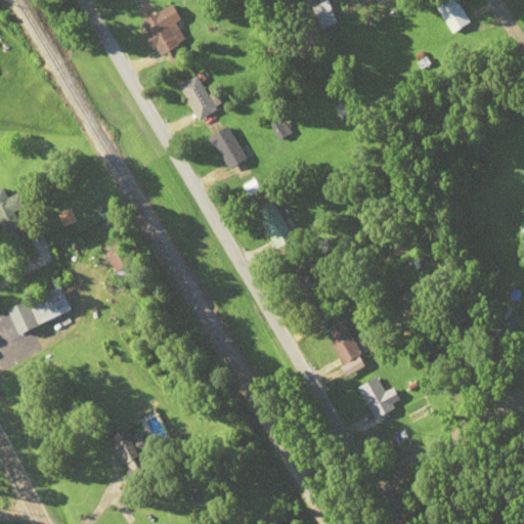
[(321,30),(337,23),(326,0),(324,0),(311,6),(321,30)]
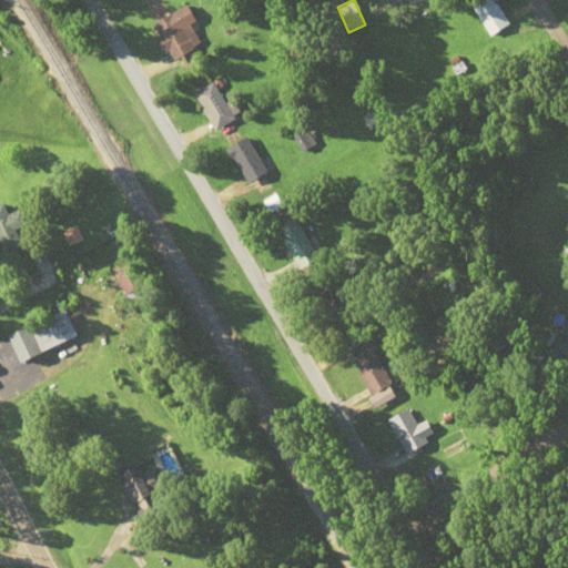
[(479,0),(477,1),(487,34),(506,29),(498,0),(479,0)]
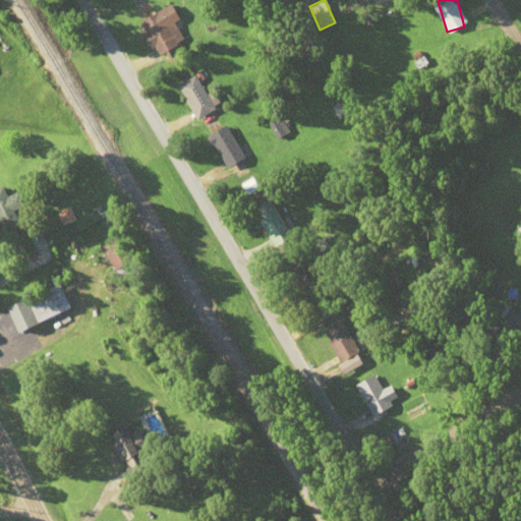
[(176,21),(182,19),(175,5),(143,21),(161,55),(187,42),(176,21)]
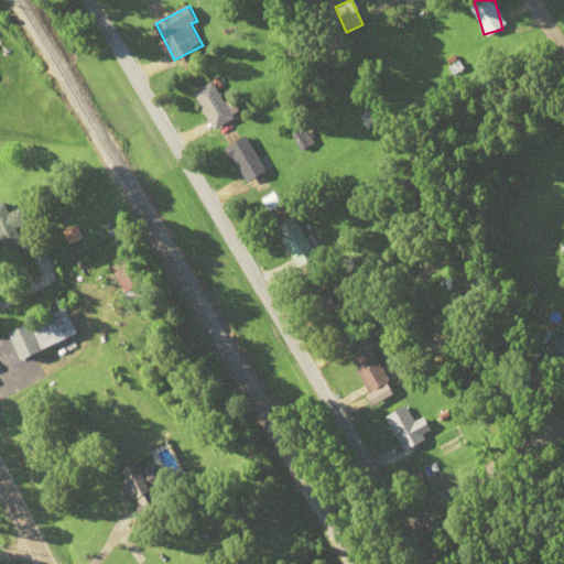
[(215,129),(235,119),(217,82),(196,91),(215,129)]
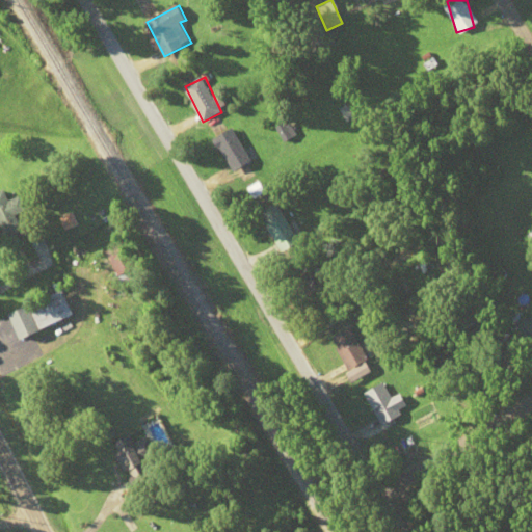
[(253,161),(233,128),(213,140),(233,173),(253,161)]
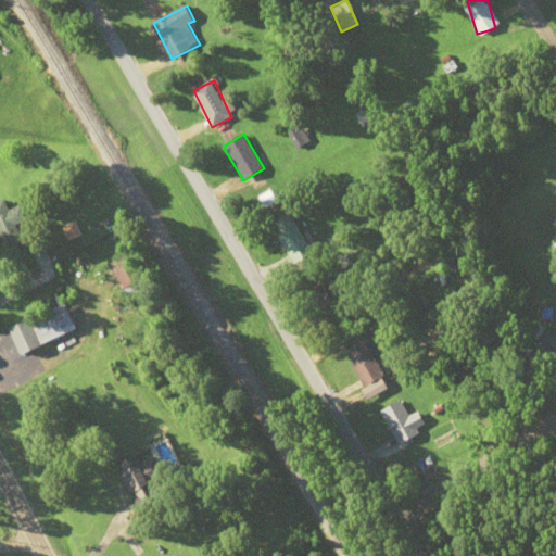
[(9,211),(5,200),(0,201),(0,243),(2,251),(24,243),(16,225),(28,220),(23,205),(9,211)]
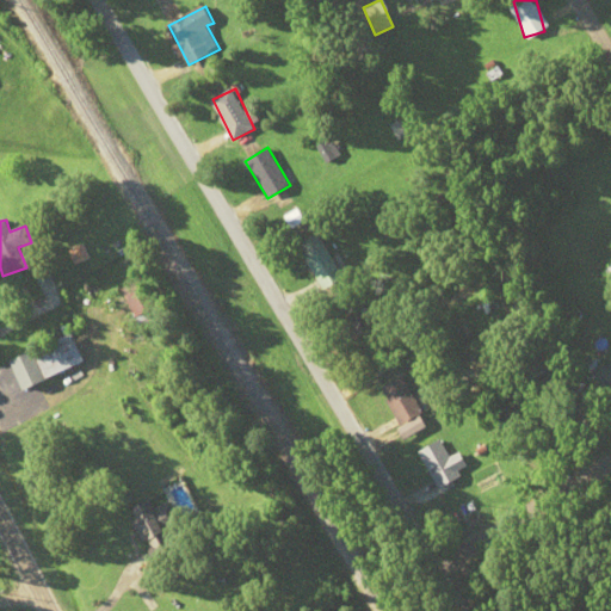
[(345,279),(318,234),(296,247),(323,292),(345,279)]
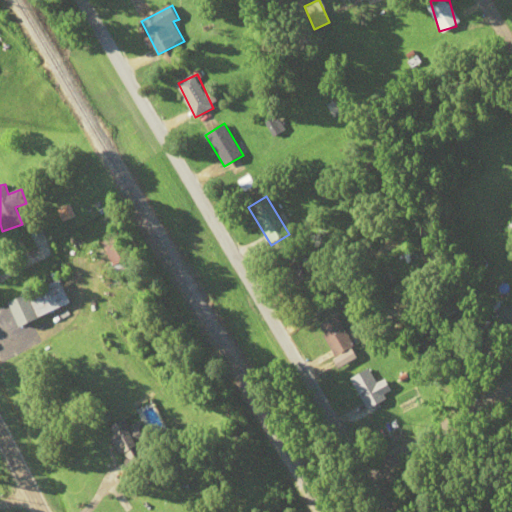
[(113,267),(131,259),(123,239),(104,247),(113,267)]
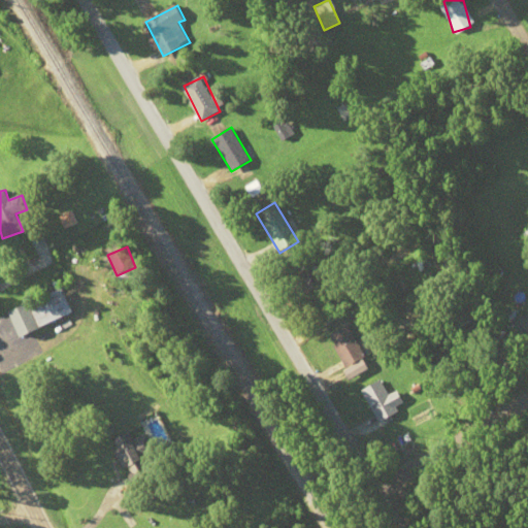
[(288,273),(310,300),(326,287),(303,260),(288,273)]
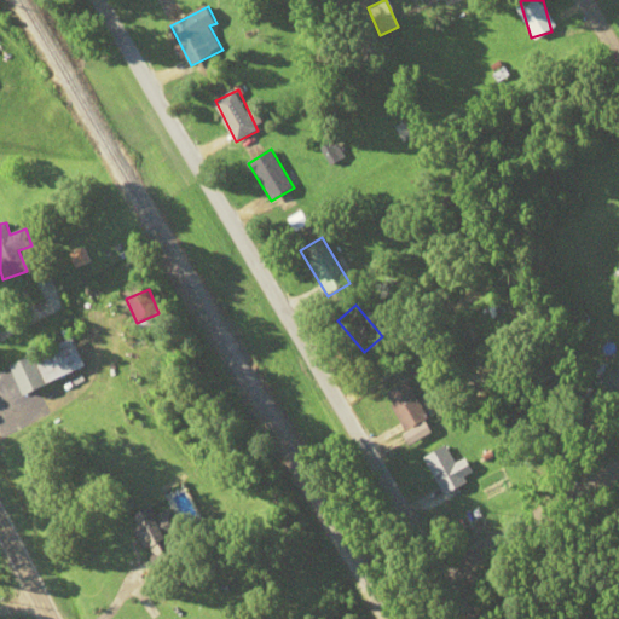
[(85,369),(73,340),(10,366),(23,397),(85,369)]
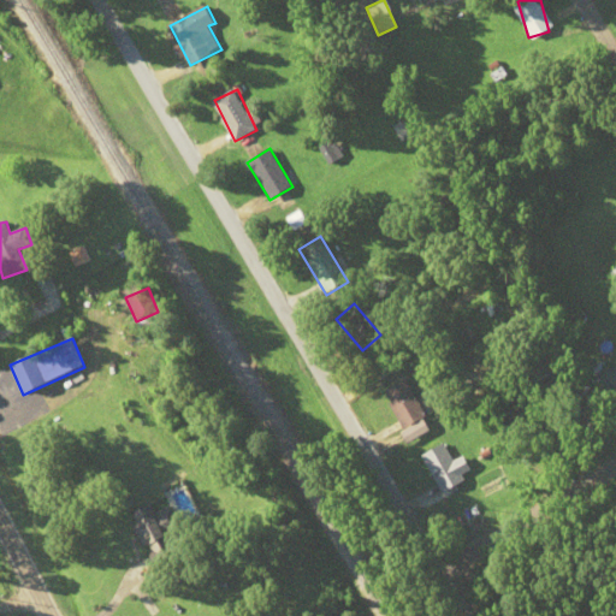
[(383,392),(401,430),(424,419),(406,381),(383,392)]
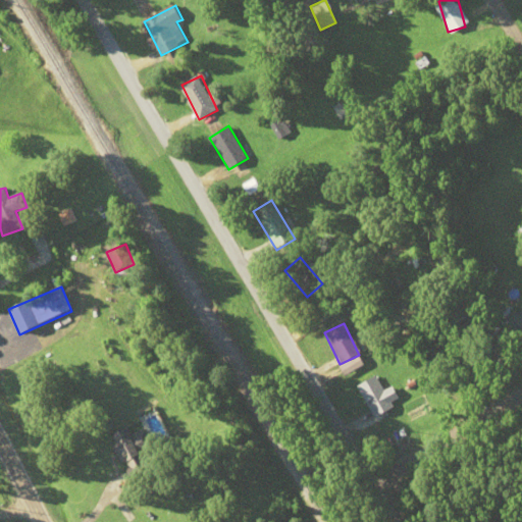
[(381,392),(375,377),(357,386),(372,418),(393,408),(389,404),(398,400),(392,387),(381,392)]
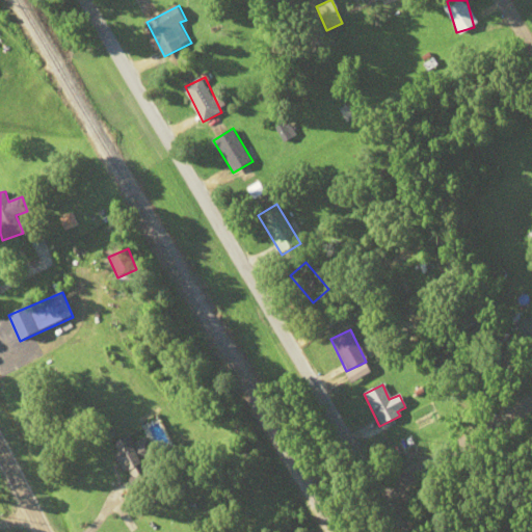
[(111,444),(131,489),(155,479),(138,443),(133,445),(129,435),(111,444)]
